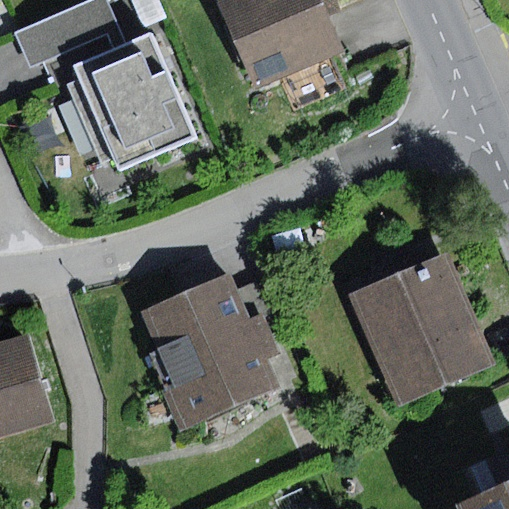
[(84,0),(12,31),(28,67),(117,29),(104,0),(84,0)]
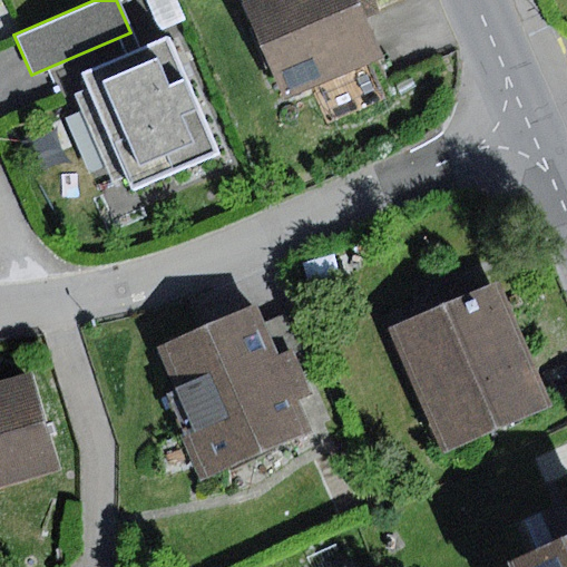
[(144,0),(156,29),(181,18),(172,0),(144,0)]
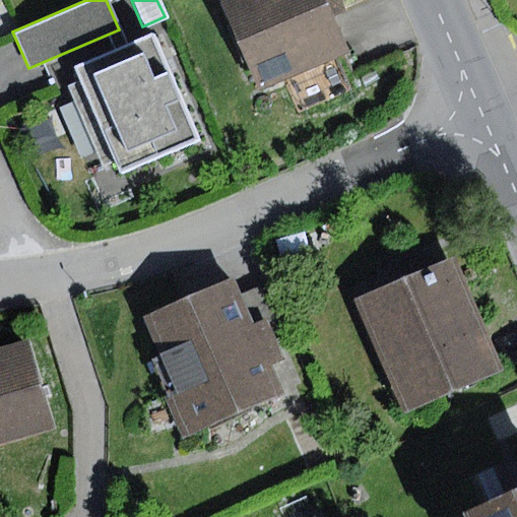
[(219,0),(259,89),(283,78),(297,109),(348,87),(334,55),(348,49),(330,6),(338,3),(337,0),(219,0)]
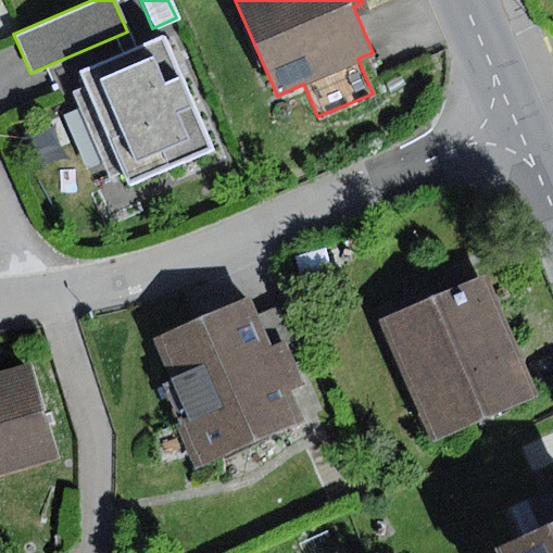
[(127,181),(209,147),(160,35),(79,71),(127,181)]
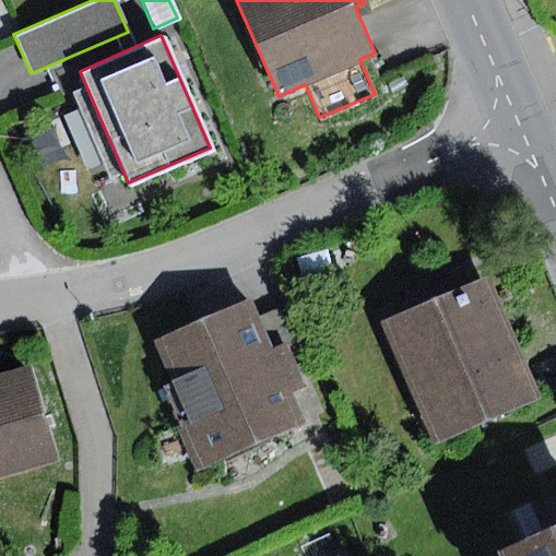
[(487,273),(378,320),(432,444),(541,397),(487,273)]
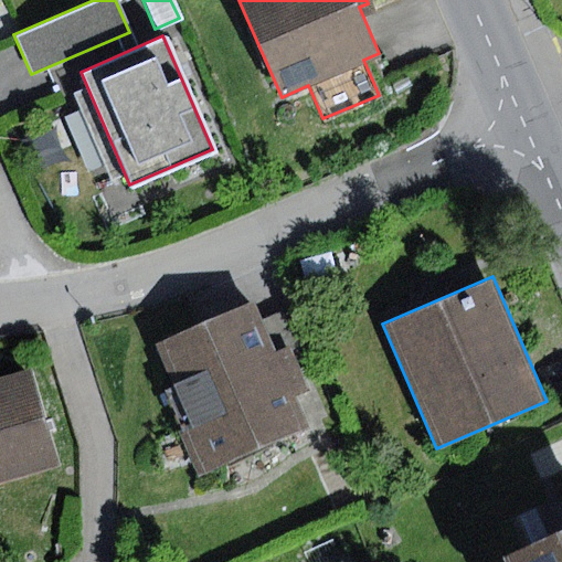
[(273,351),(251,300),(152,346),(188,422),(176,427),(197,475),(305,425),(290,394),(305,388),(286,346),(273,351)]
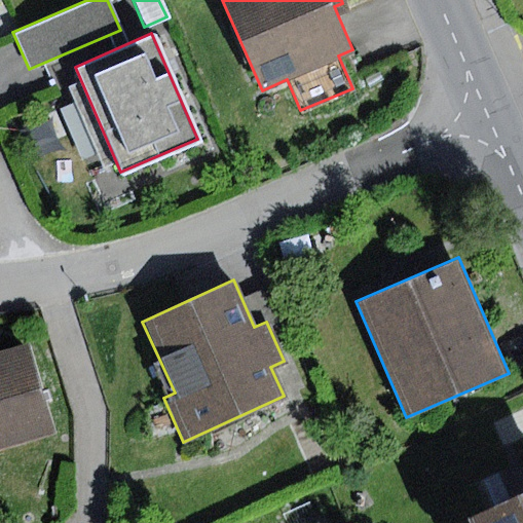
[(0,445),(52,431),(28,343),(0,350),(0,445)]
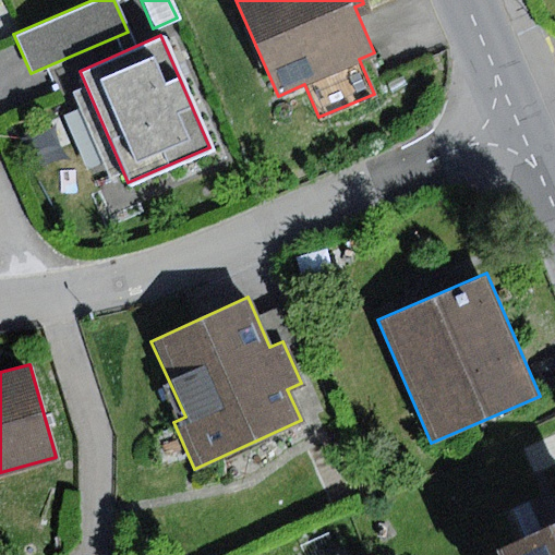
[(554,554),(554,525),(497,551),(499,554),(554,554)]
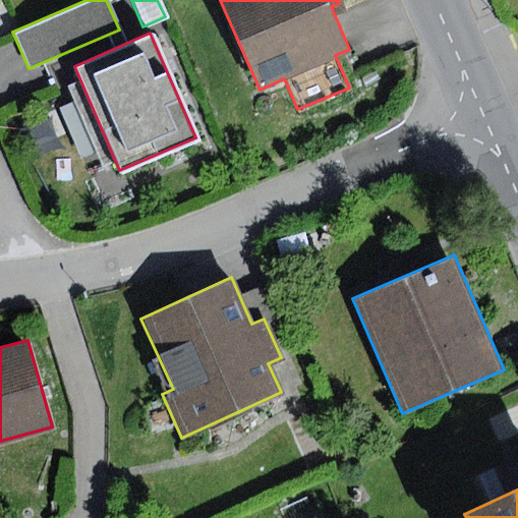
All buildings are outlined.
